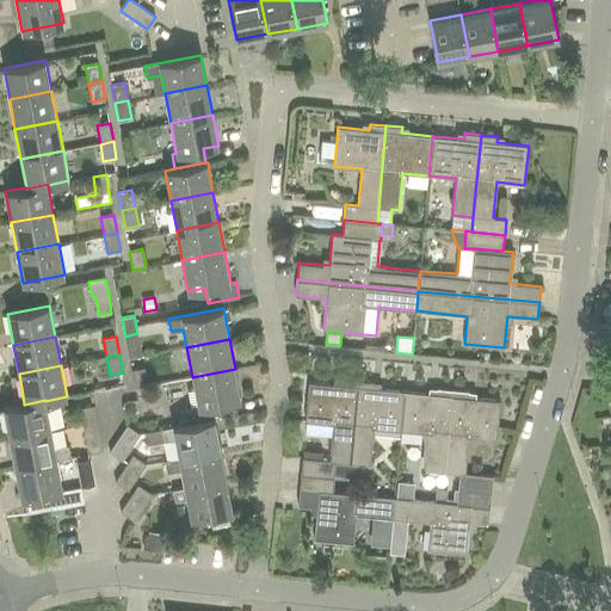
[(135,388),(148,386),(144,368),(131,370),(135,388)]
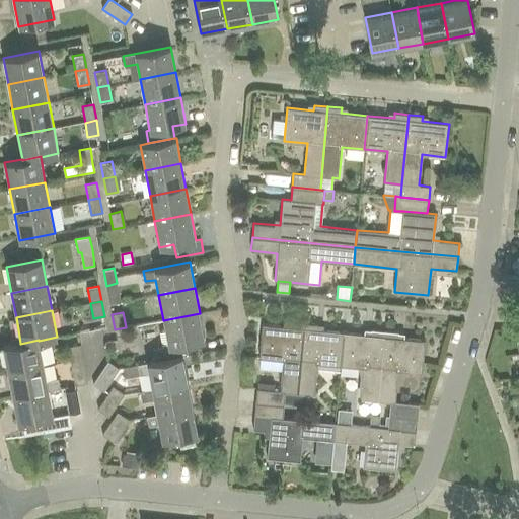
[(205,340),(200,313),(163,320),(168,346),(153,349),(155,361),(181,356),(179,344),(205,340)]
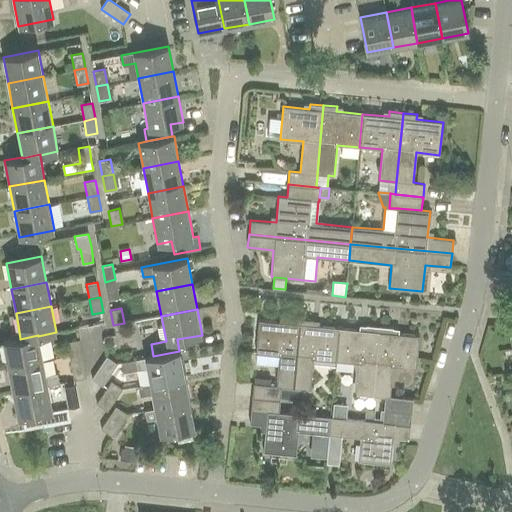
[(293,388),(300,319),(286,317),(285,322),(259,320),(256,353),(280,355),(277,385),(254,383),(252,397),(280,400),(280,398),(281,387),(293,388)]
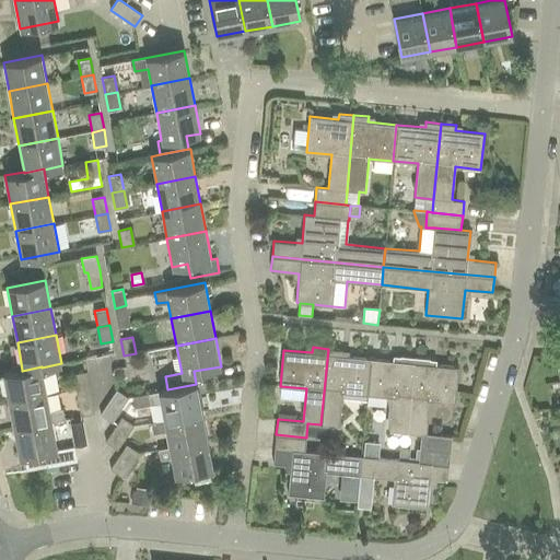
[(342,392),(368,395),(371,359),(342,356),(342,350),(328,349),(321,424),(307,423),(306,435),(330,439),(331,426),(339,427),(342,392)]
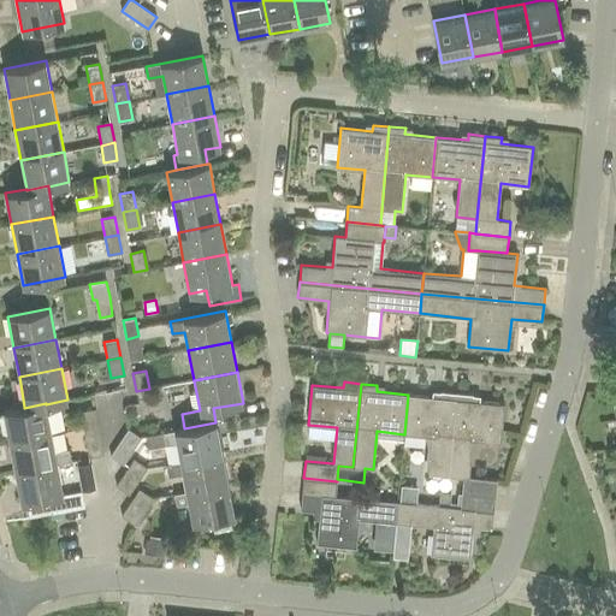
[(449,477),(457,392),(440,391),(439,397),(408,395),(404,434),(432,437),(428,474),(449,477)]
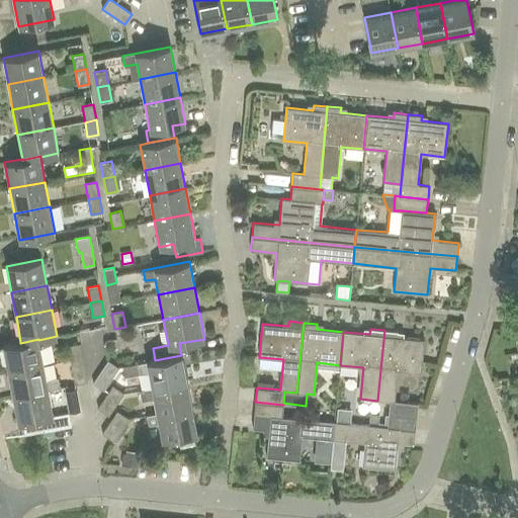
[(421,372),(424,339),(398,337),(398,332),(384,330),(377,401),(390,402),(389,414),(417,417),(418,404),(395,401),(398,370),(421,372)]
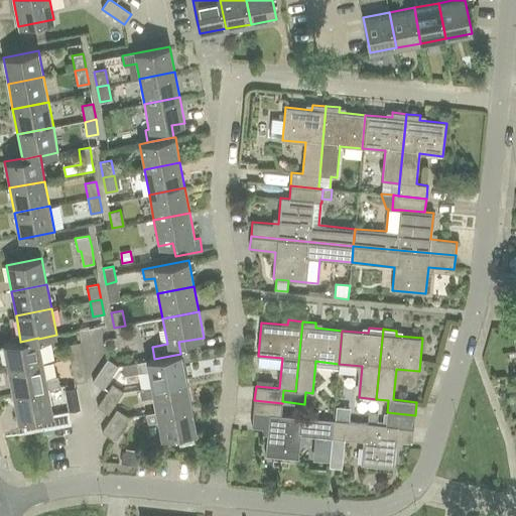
[(43,363),(38,339),(38,338),(20,342),(20,341),(3,345),(8,370),(43,363)]
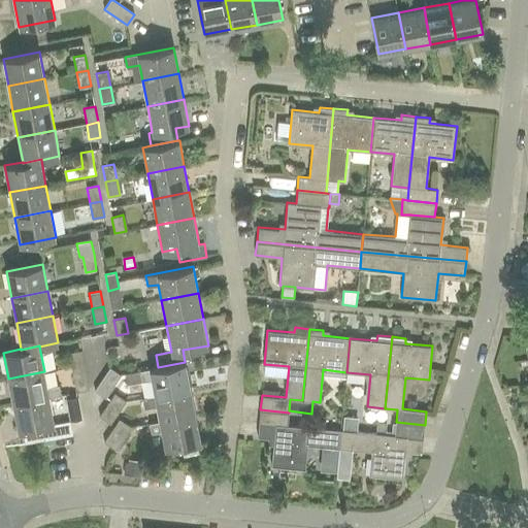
[(70,353),(73,365),(85,363),(81,351),(70,353)]
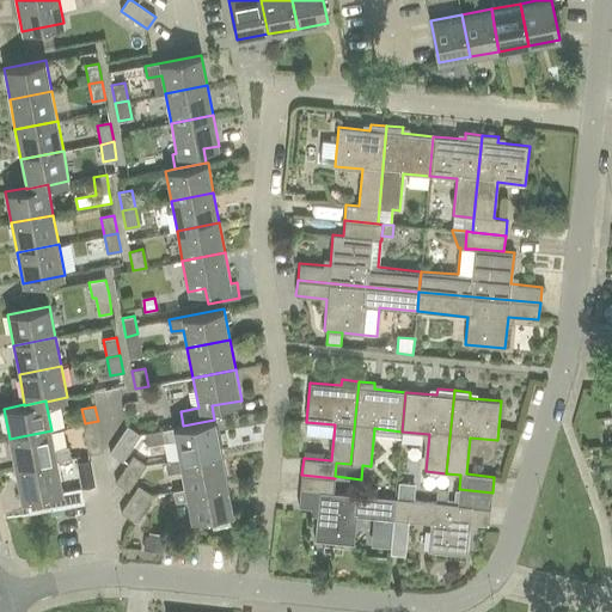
[(183,426),(163,430),(165,444),(176,441),(179,458),(179,459),(221,451),(215,420),(214,420),(183,426)]
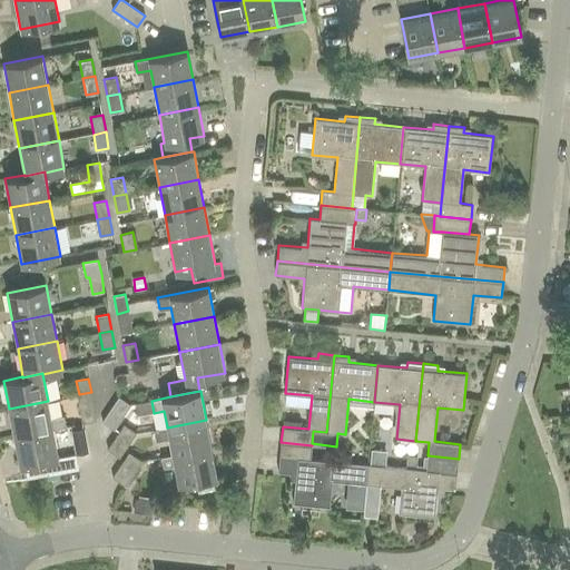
[(97,421),(91,392),(79,394),(85,423),(97,421)]
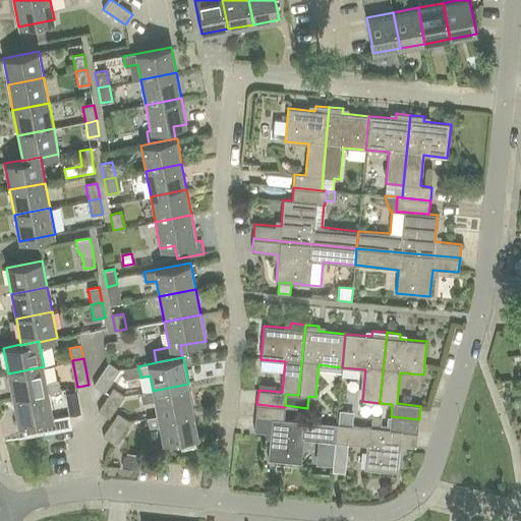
[(104,393),(119,370),(108,362),(94,386),(104,393)]
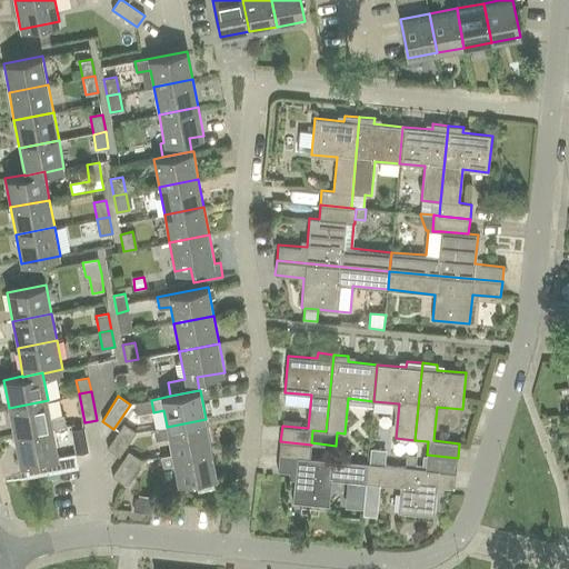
[(65,413),(51,416),(48,400),(9,408),(13,436),(53,428),(67,426),(65,413)]
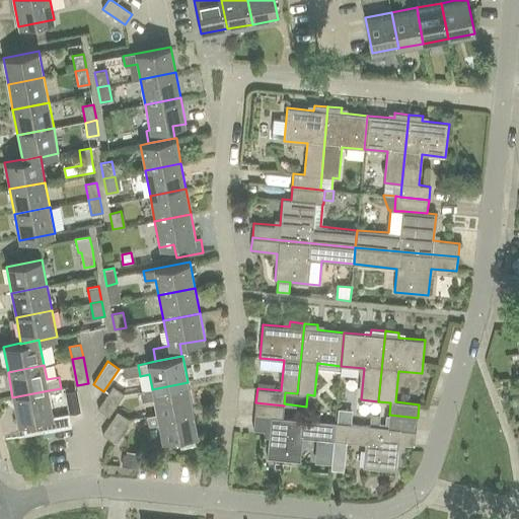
[(152,388),(140,391),(142,401),(154,399),(156,414),(156,415),(193,408),(188,382),(152,389),(152,388)]
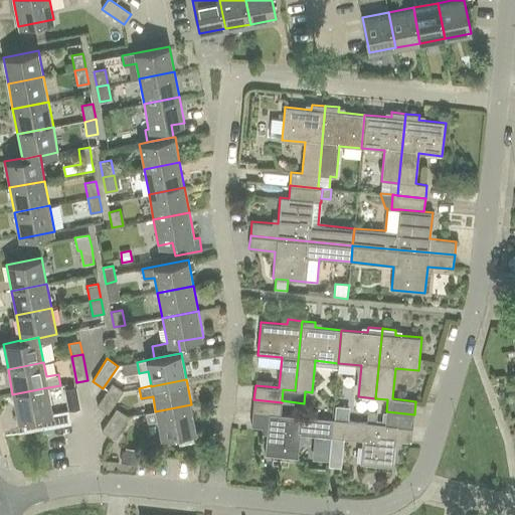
[(108,413),(123,391),(112,384),(97,406),(108,413)]
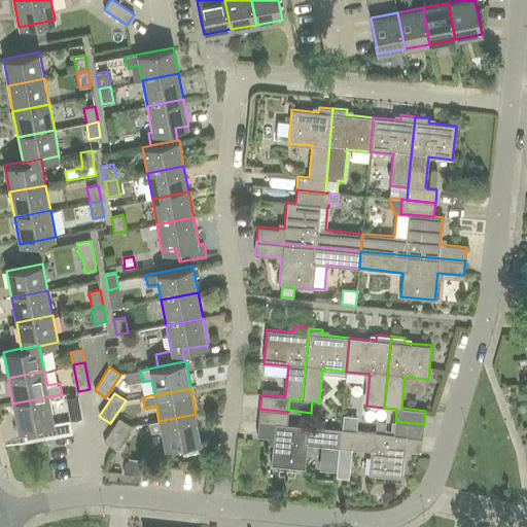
[(55,423),(49,396),(12,403),(18,430),(43,425),(45,438),(72,433),(70,420),(55,423)]
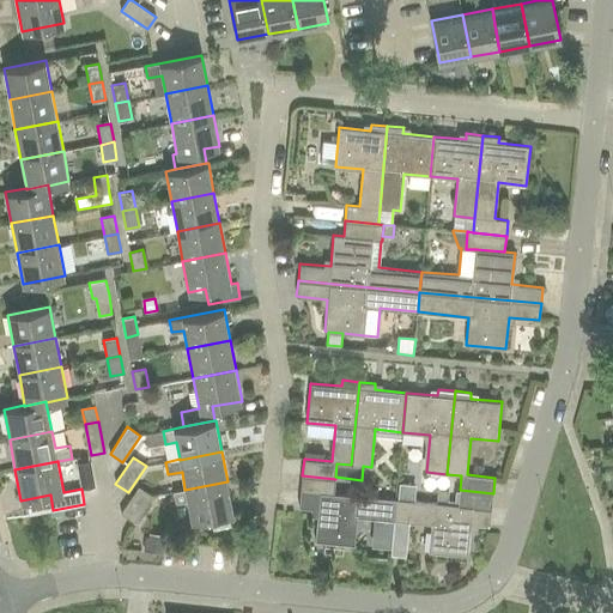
[(90,462),(78,465),(83,489),(95,486),(90,462)]
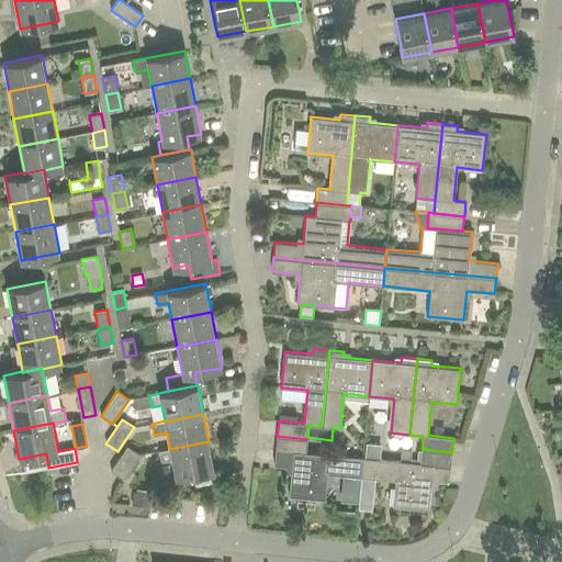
[(306,453),(306,452),(307,439),(277,436),(276,450),(306,453)]
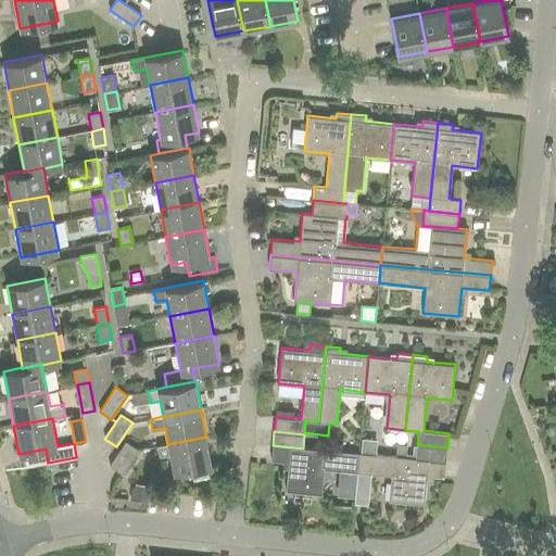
[(212,465),(206,437),(167,444),(167,443),(158,445),(160,456),(169,454),(173,471),(190,468),(207,465),(212,465)]
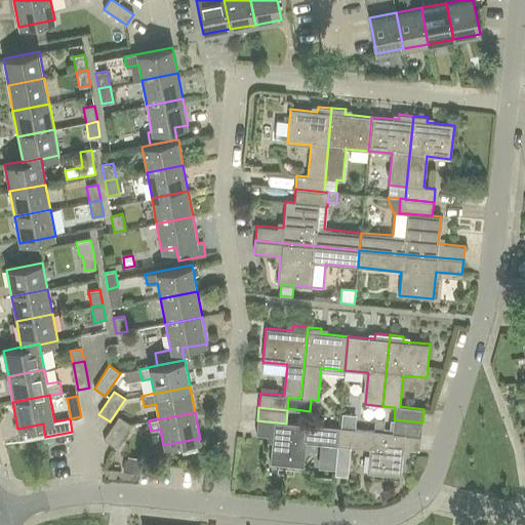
[(344,428),(354,429),(355,416),(345,415),(344,428)]
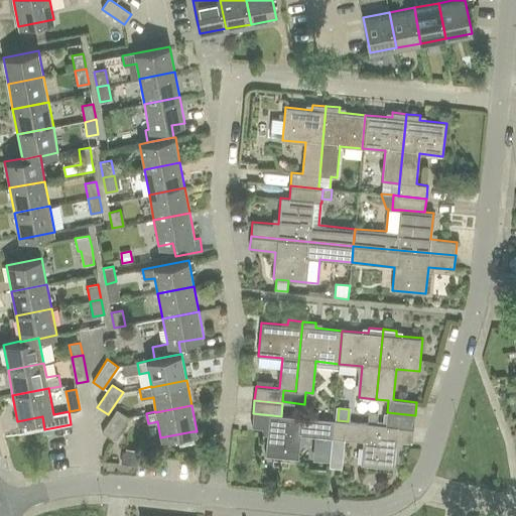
[(113,439),(128,417),(117,410),(102,432),(113,439)]
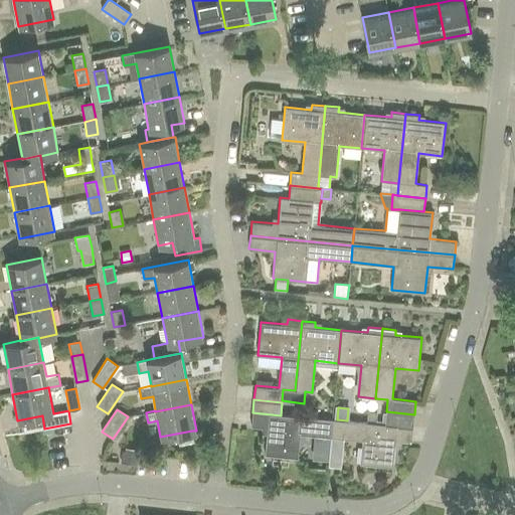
[(412,427),(414,414),(386,411),(385,424),(412,427)]
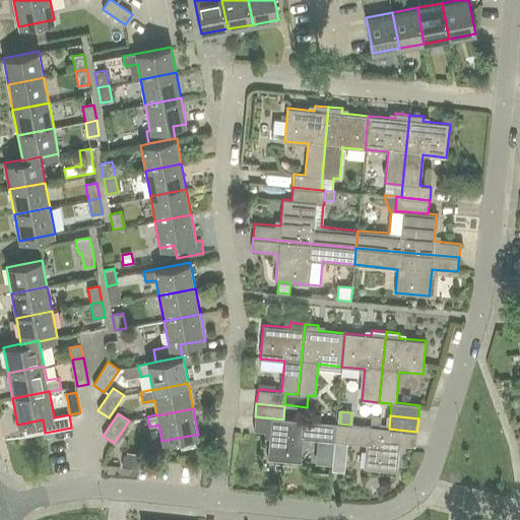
[(303,439),(334,442),(336,424),(283,418),(283,419),(255,416),(254,431),(270,432),(267,459),(301,462),(303,439)]
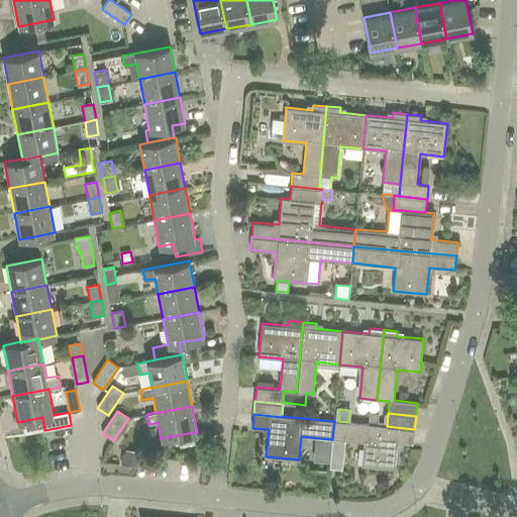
[(379,415),(370,414),(369,424),(378,425),(379,415)]
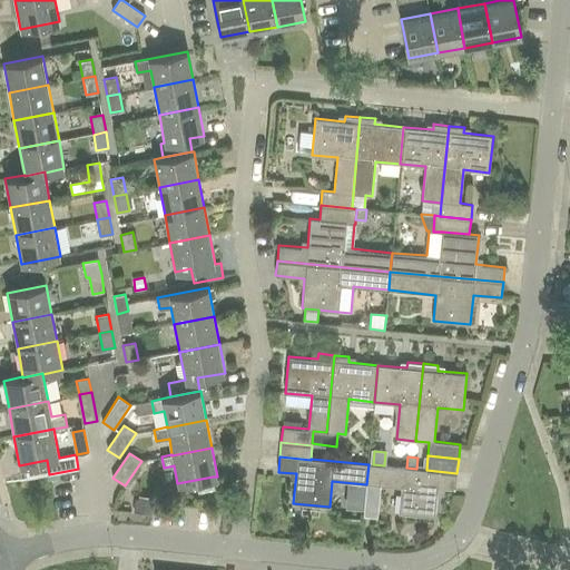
[(455,489),(457,473),(426,470),(416,469),(406,468),(384,465),(373,464),(369,464),(366,484),(401,487),(399,513),(435,517),(438,487),(455,489)]
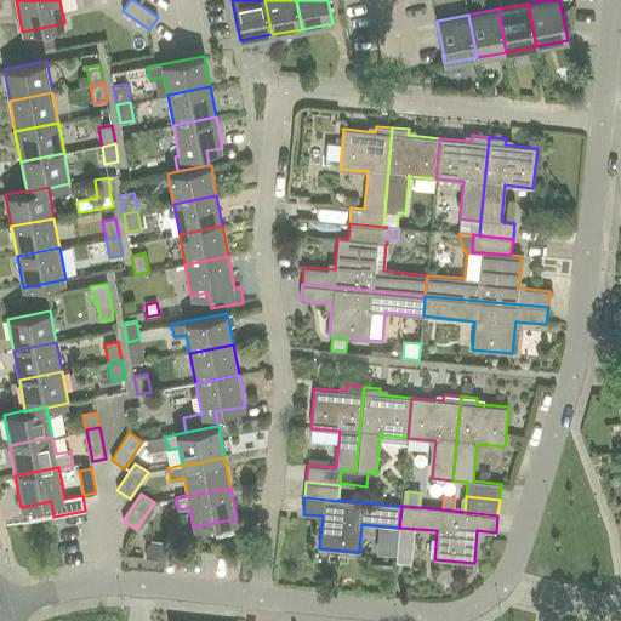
[(232,519),(212,523),(215,535),(234,531),(232,519)]
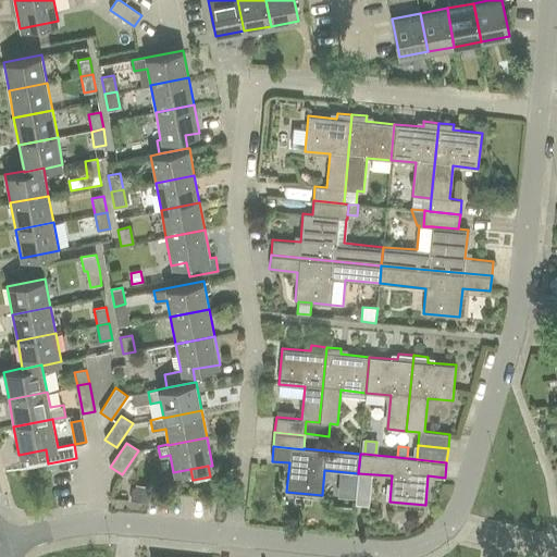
[(356,481),(347,480),(346,497),(355,498),(356,481)]
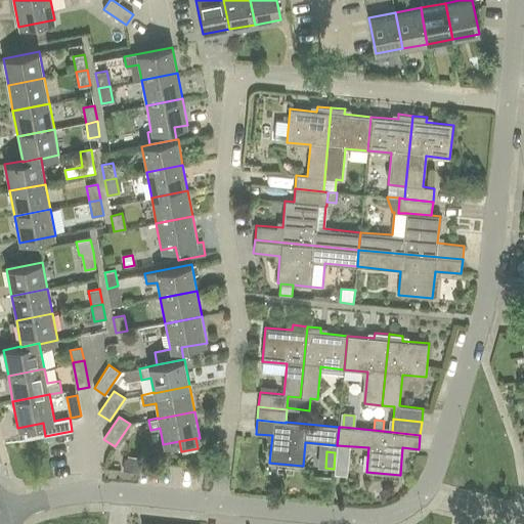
[(138,473),(140,456),(128,455),(127,472),(138,473)]
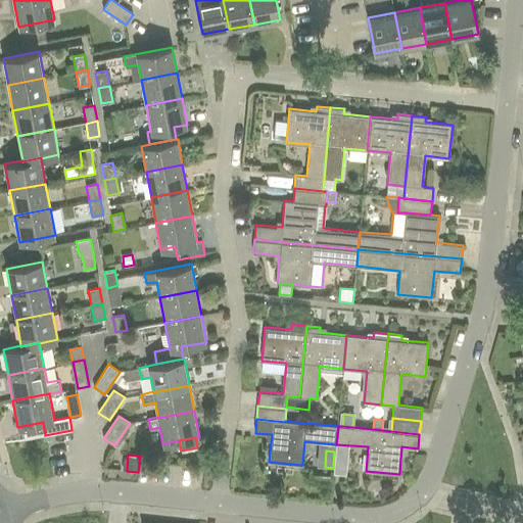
[(336,459),(334,473),(346,474),(348,460),(336,459)]
